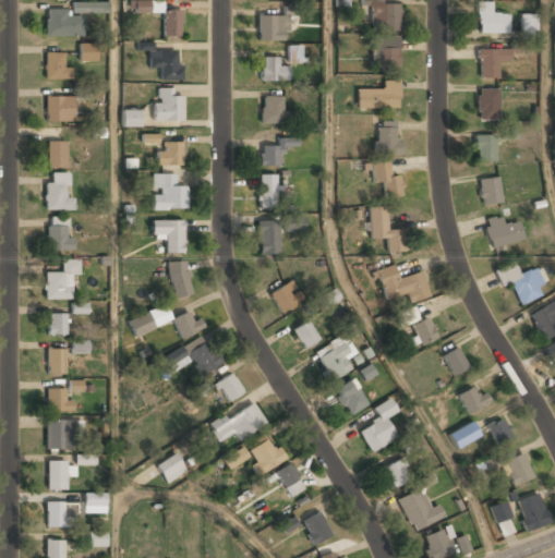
[(137,0),(139,13),(166,13),(167,0),(152,0),(137,0)]
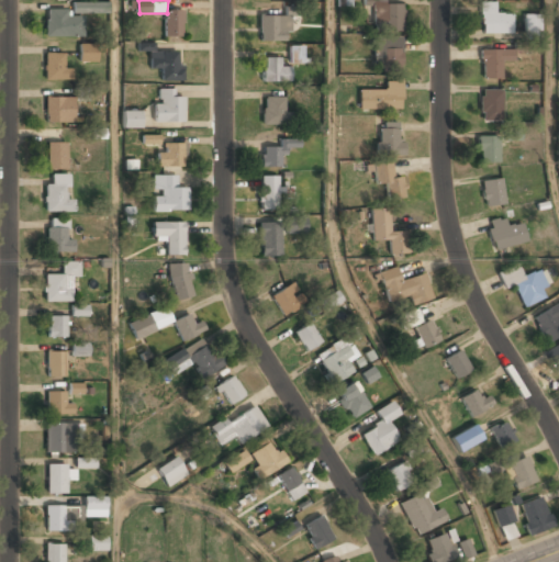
[(405,0),(368,0),(368,7),(376,7),(376,32),(405,32),(405,0)]
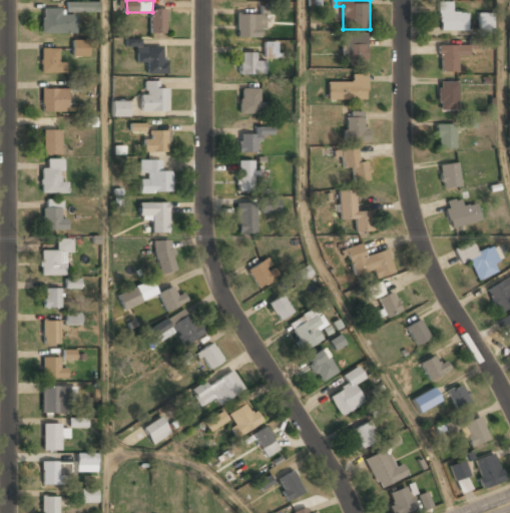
[(101,1),(69,2),(69,12),(102,12),(101,1)]
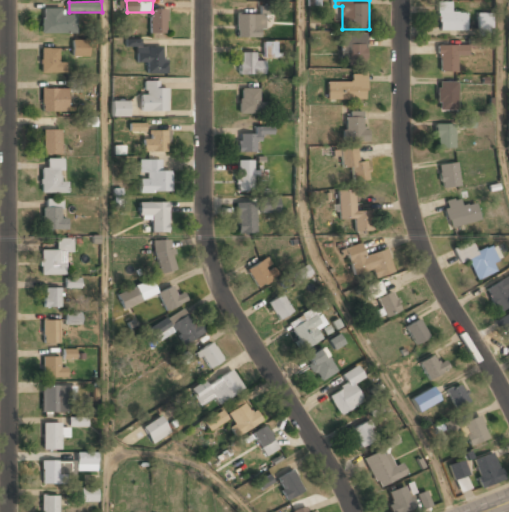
[(452,1),(439,1),(439,30),(468,30),(468,12),(452,12),(452,1)]
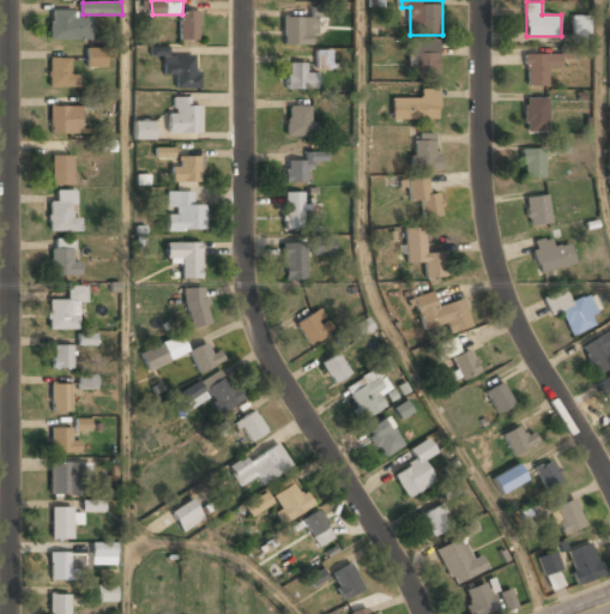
[(78,10),(53,10),(53,40),(92,40),(92,17),(78,17),(78,10)]
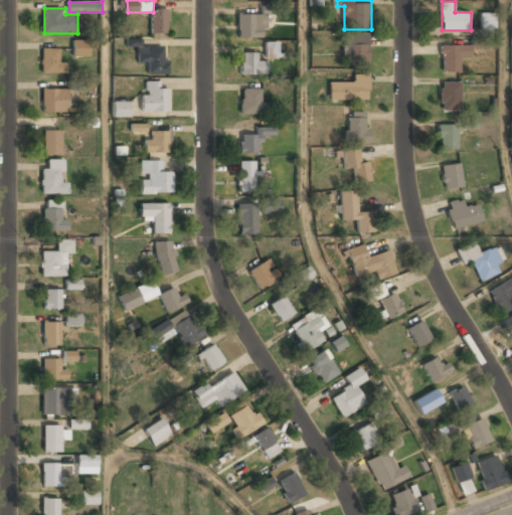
[(153,33),(170,33),(170,8),(153,8),(153,33)]
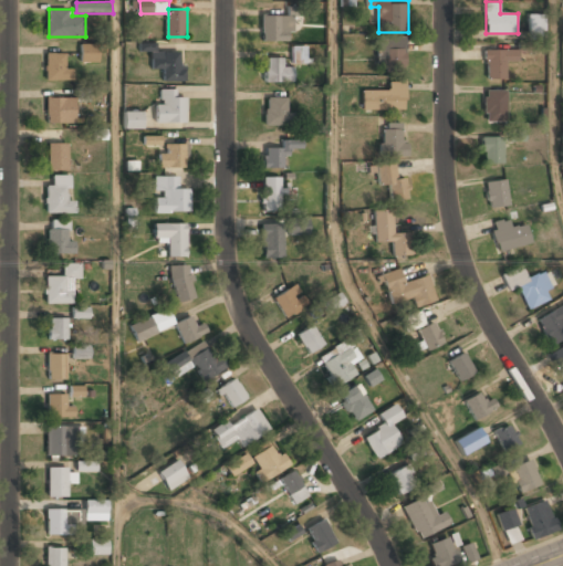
[(263,41),(296,41),(296,14),(263,14),(263,41)]
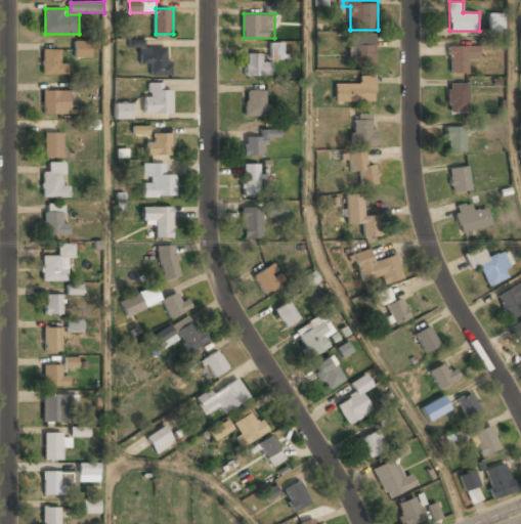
[(491,13),(491,33),(506,33),(506,13),(491,13)]
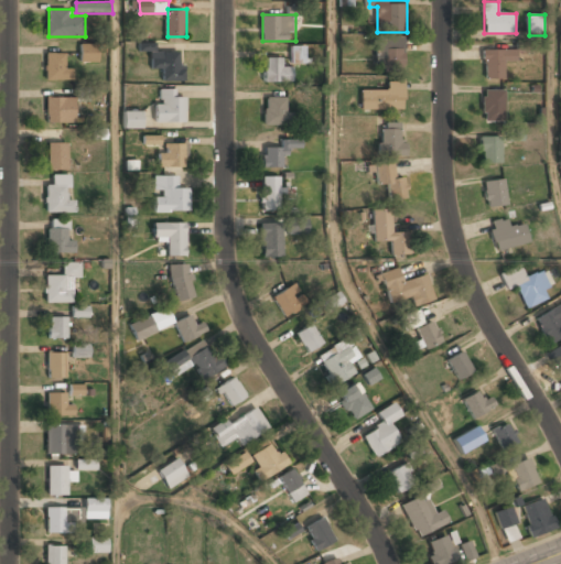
[(405,38),(378,38),(378,71),(405,71),(405,38)]
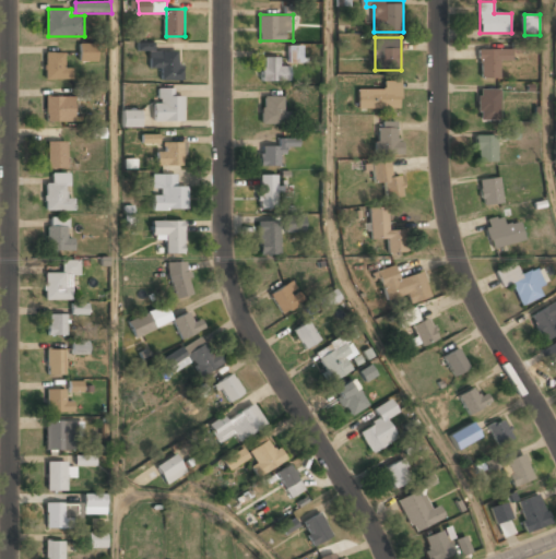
[(152,69),(162,69),(163,80),(182,79),(182,51),(156,51),(156,43),(142,44),(142,50),(151,50),(152,69)]
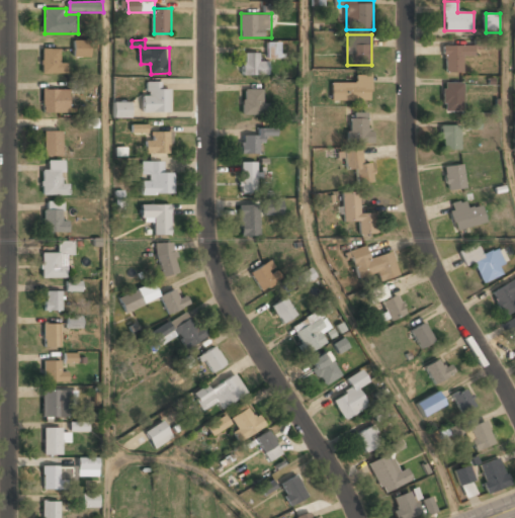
[(91,40),(76,40),(76,56),(91,56),(91,40)]
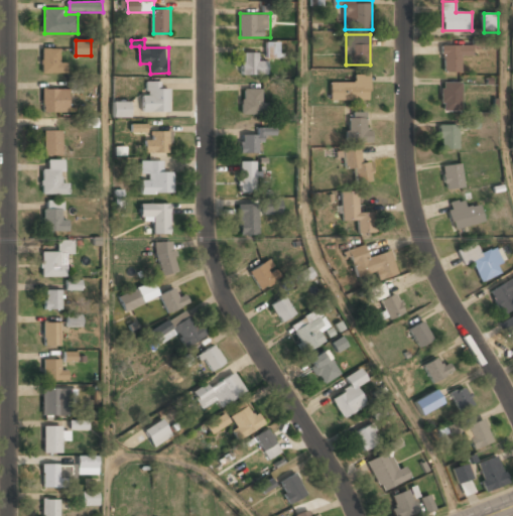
[(268,42),(268,57),(281,57),(281,42),(268,42)]
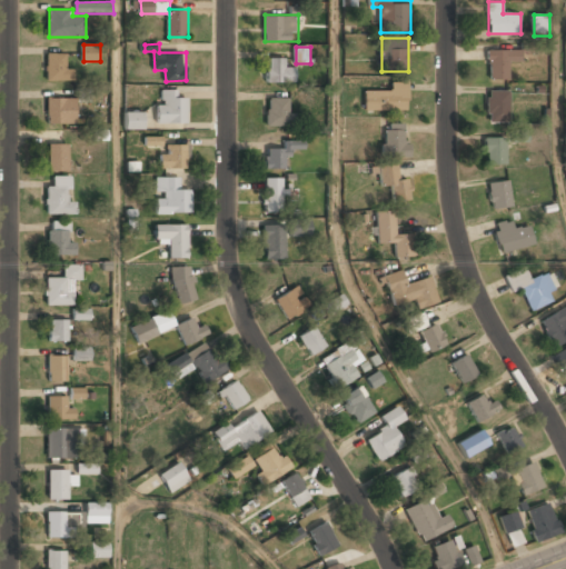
[(524,61),(524,50),(489,50),(489,81),(510,81),(510,61),(524,61)]
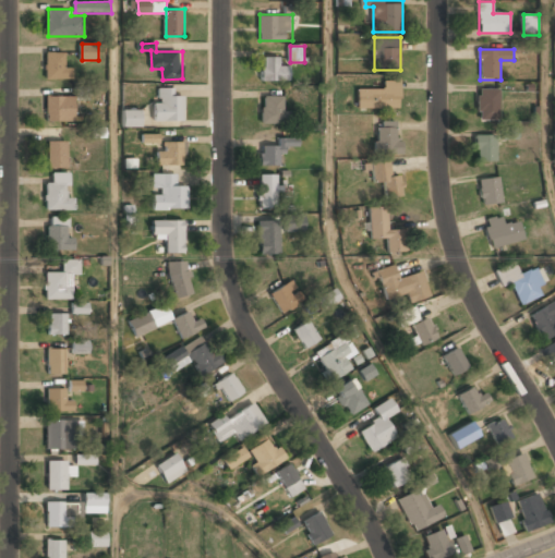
[(65,52),(47,52),(47,79),(73,79),(73,67),(65,67),(65,52)]
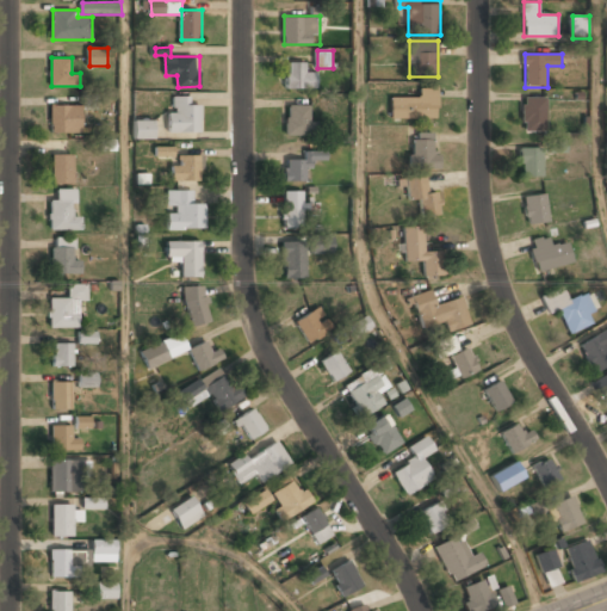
[(308,62),(287,62),(287,88),(317,88),(317,73),(308,73),(308,62)]
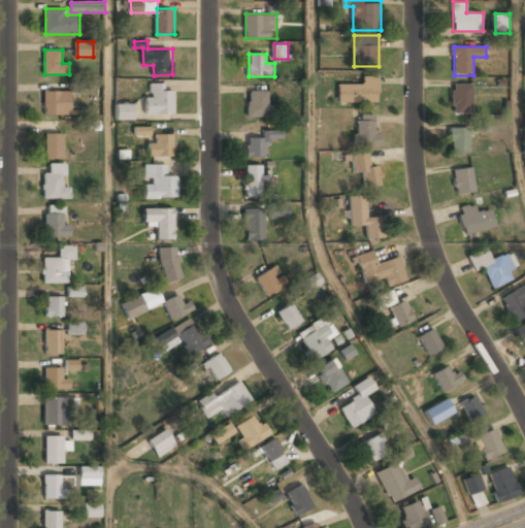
[(339,102),(379,102),(379,75),(360,75),(360,84),(339,84),(339,102)]
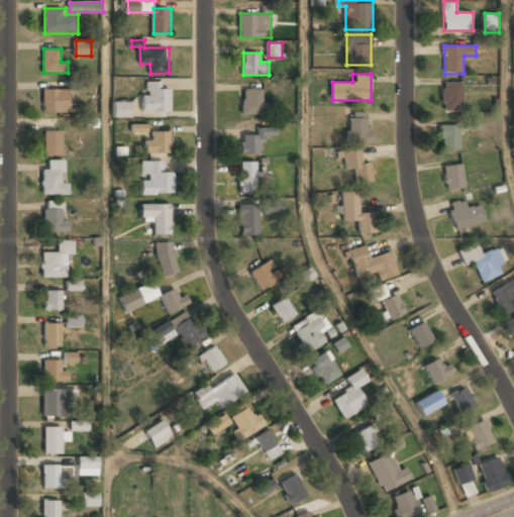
[(144,111),(172,111),(172,90),(163,90),(163,81),(144,81),(144,111)]
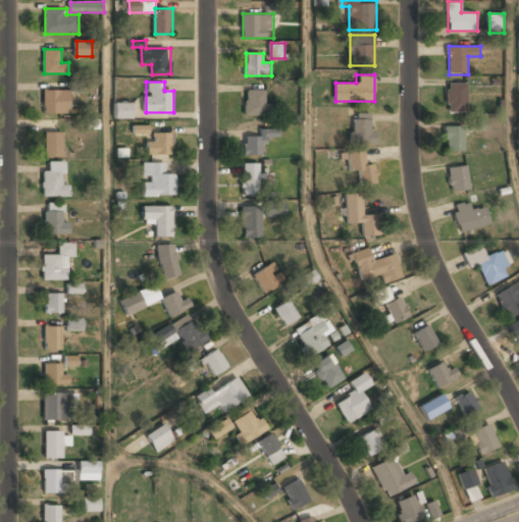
[(467,84),(448,84),(448,112),(467,112),(467,84)]
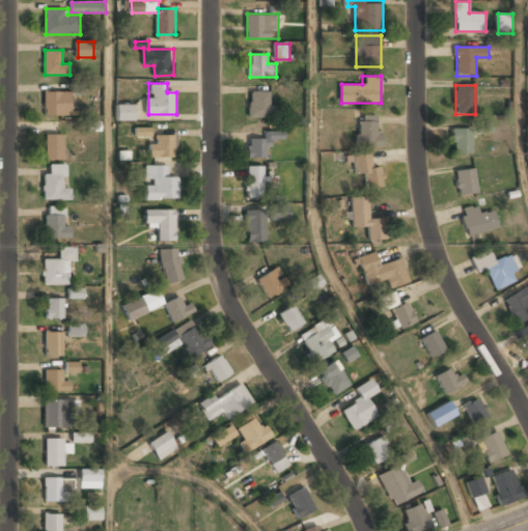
[(46,115),(72,115),(72,90),(46,90),(46,115)]
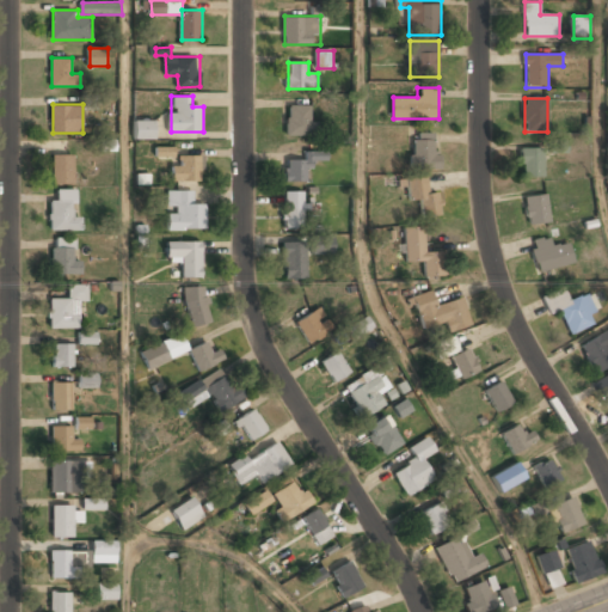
[(288,135),(312,135),(312,105),(288,105),(288,135)]
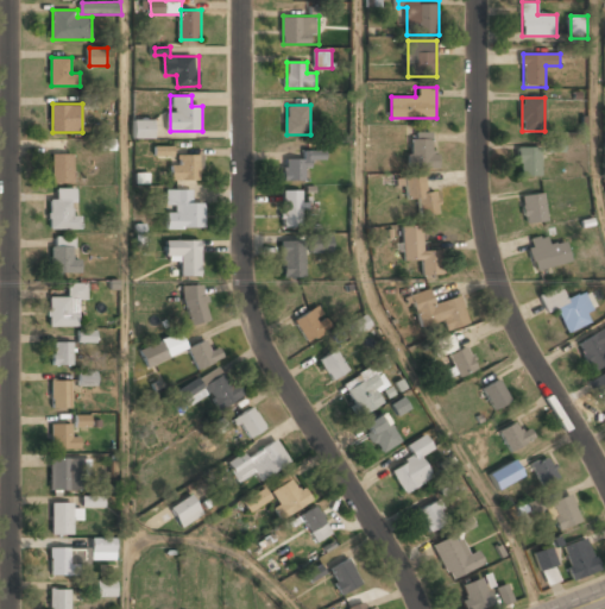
[(136,137),(153,137),(153,120),(136,120),(136,137)]
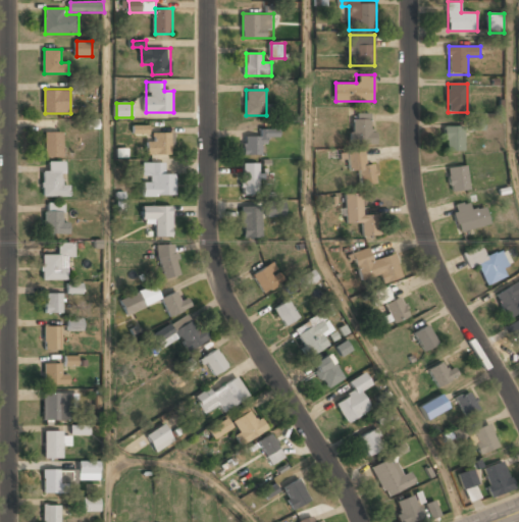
[(374,112),(352,112),(352,142),(374,142),(374,112)]
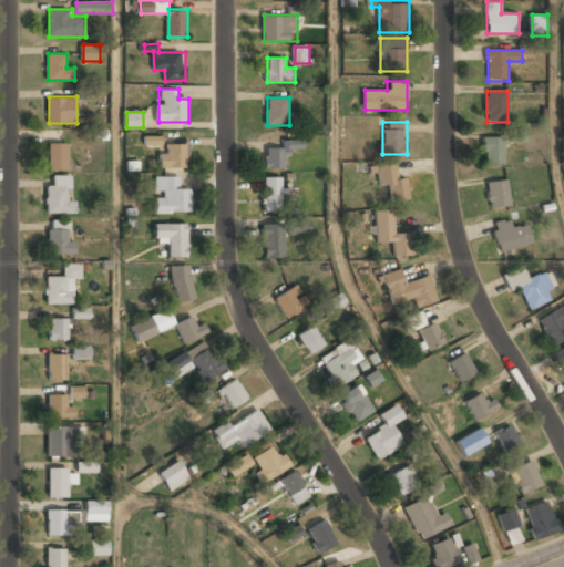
[(146,145),(164,145),(163,136),(146,136),(146,145)]
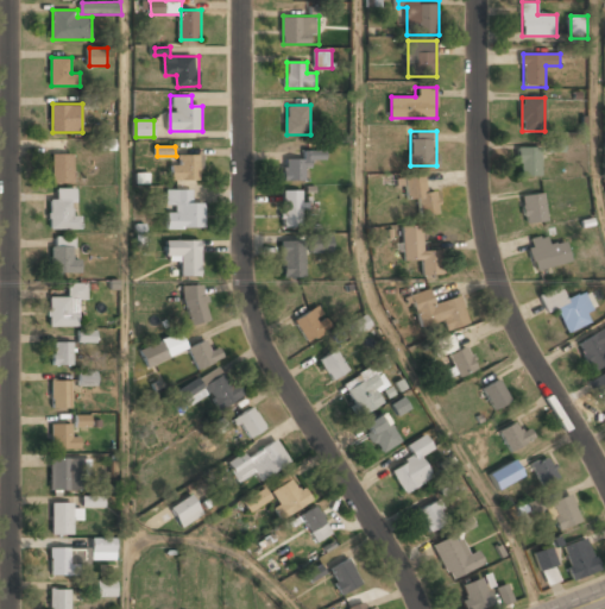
[(541,177),(541,148),(520,148),(520,177),(541,177)]
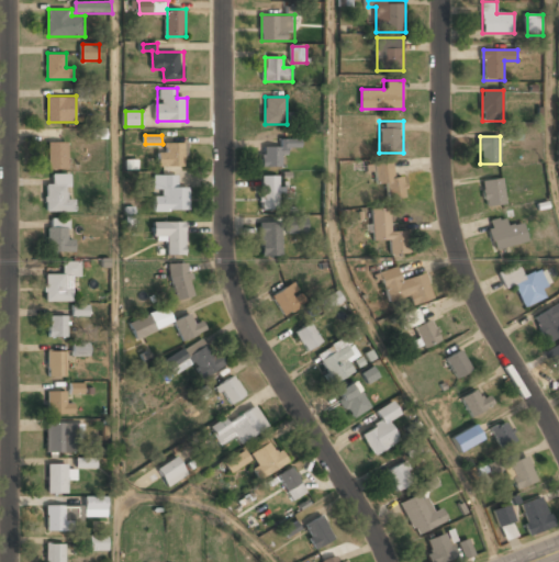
[(48,169),(69,169),(69,143),(48,143),(48,169)]
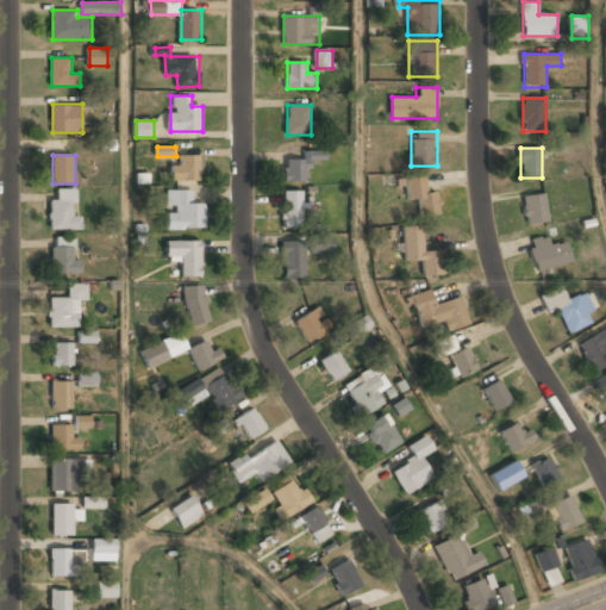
[(201,181),(201,156),(175,156),(175,181),(201,181)]
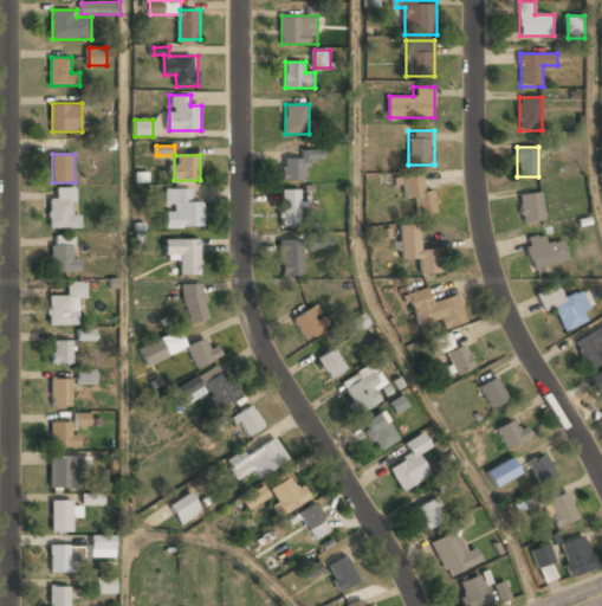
[(308,180),(308,158),(283,158),(283,180),(308,180)]
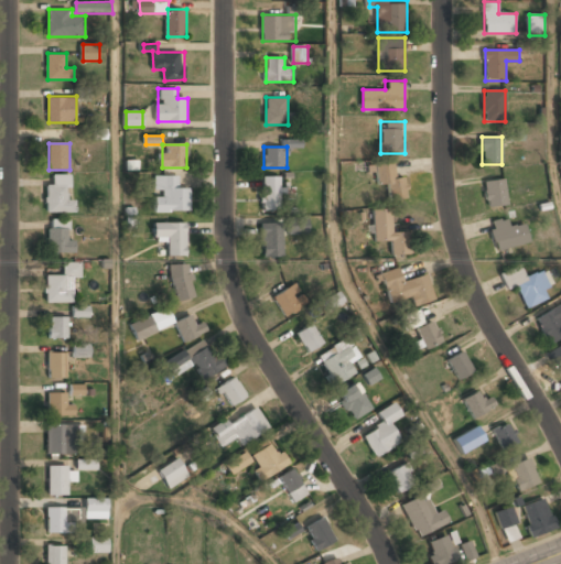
[(389,199),(408,198),(407,165),(378,166),(379,184),(389,184),(389,199)]
